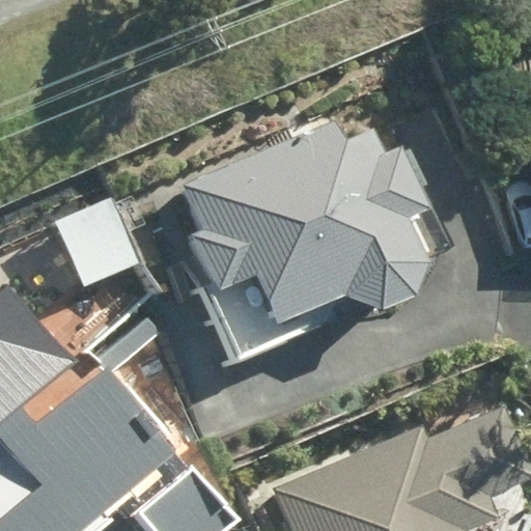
[(530,104),(518,105),(528,226),(530,226),(530,104)]
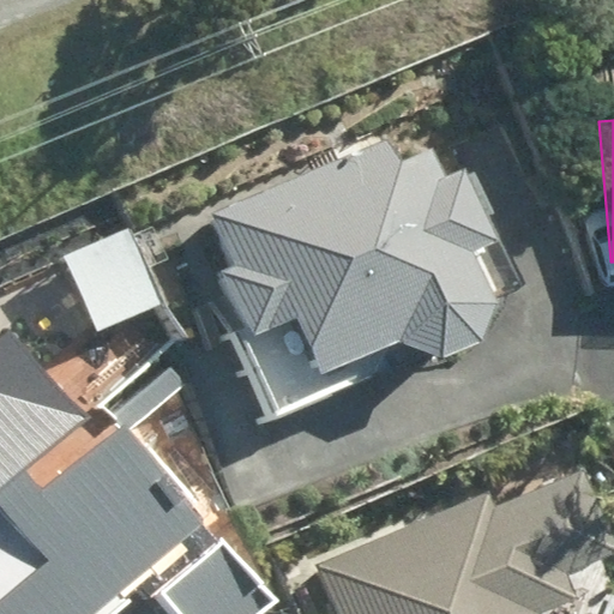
[(188,216),(211,271),(197,276),(222,333),(254,319),(281,379),(356,348),(398,365),(437,349),(452,311),(432,257),(457,245),(426,172),(411,176),(402,156),(369,169),(359,144),(188,216)]
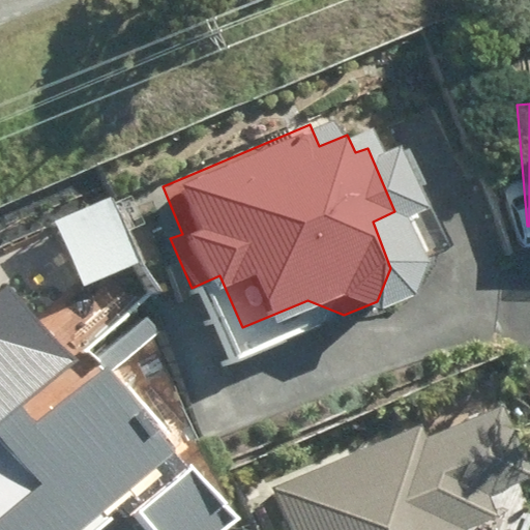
[(107,201),(56,224),(84,288),(135,265),(107,201)]
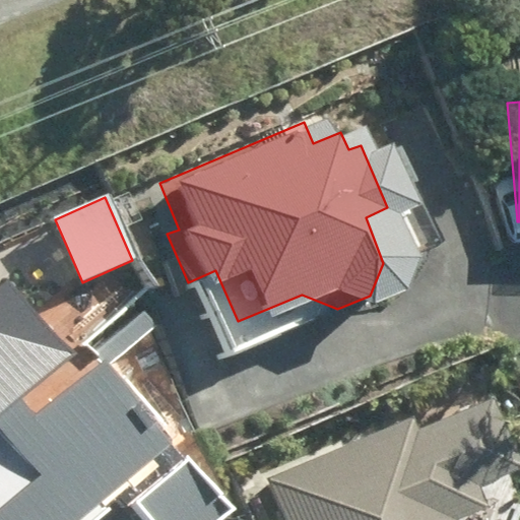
[(0,519),(73,519),(106,493),(128,519),(197,519),(204,514),(139,441),(127,451),(57,373),(6,415),(0,408),(0,371),(18,355),(0,334),(0,519)]
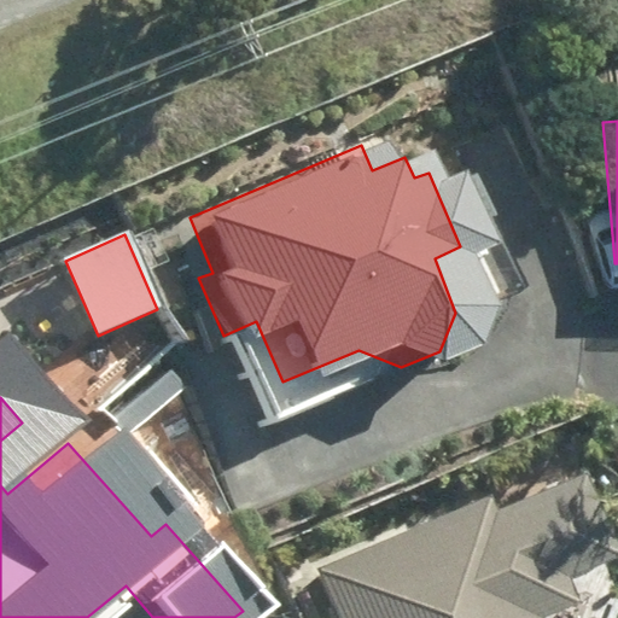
[(546,581),(601,557),(566,476),(478,513),(472,499),(301,571),(320,617),(520,617),(555,604),(546,581)]
